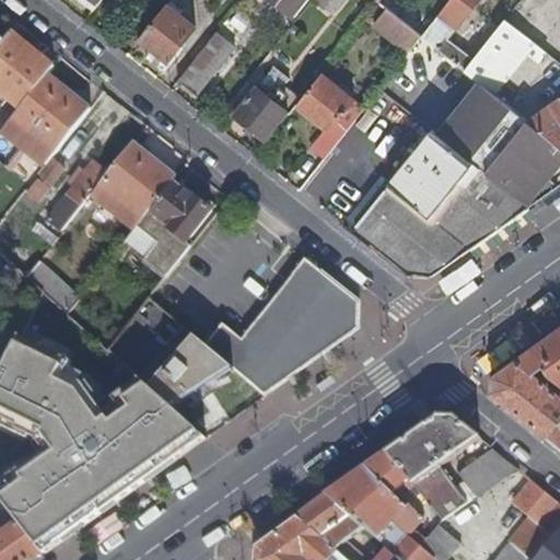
[(306,0),(273,0),(294,15),(306,0)]
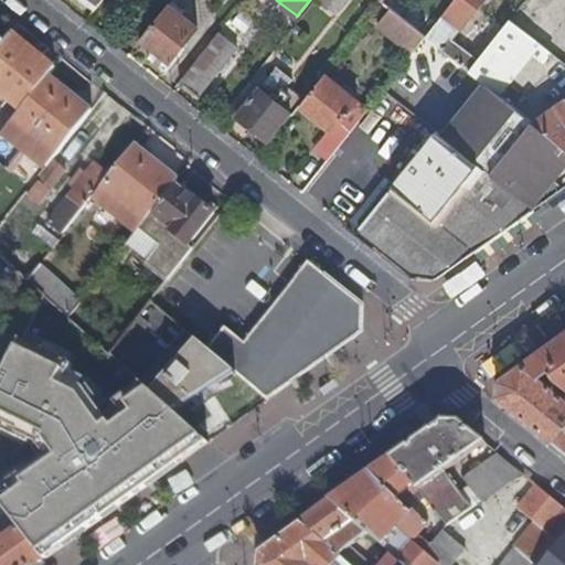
[(482,0),(454,0),(426,35),(469,70),(504,25),(498,21),(472,51),(458,40),(462,34),(458,31),(482,0)]
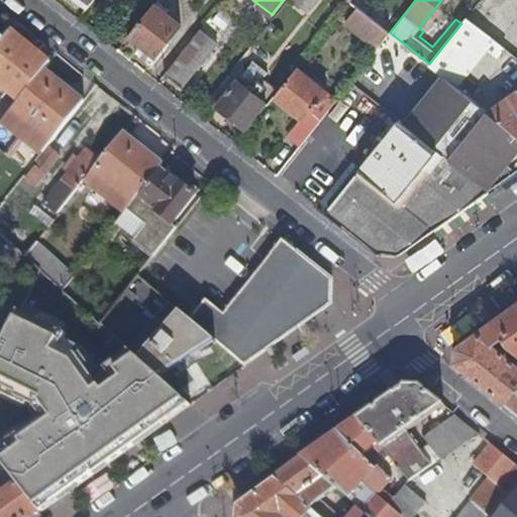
[(181,24),(154,3),(142,19),(129,35),(156,57),(181,24)]
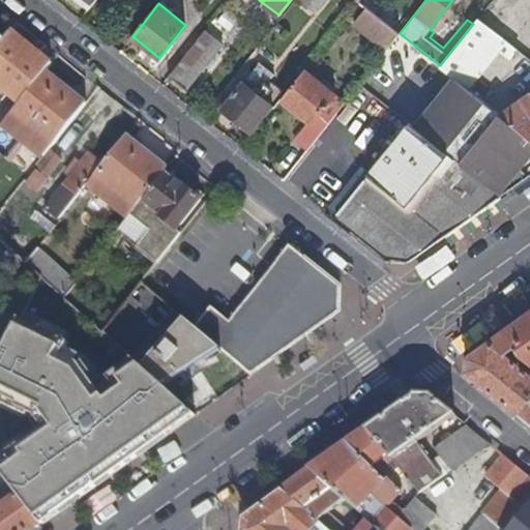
[(384,50),(399,32),(365,6),(352,23),(384,50)]
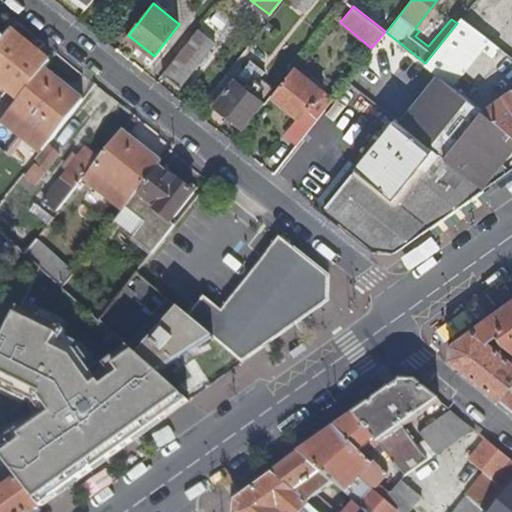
[(111,30),(124,40),(128,35),(141,19),(128,8),(111,30)]
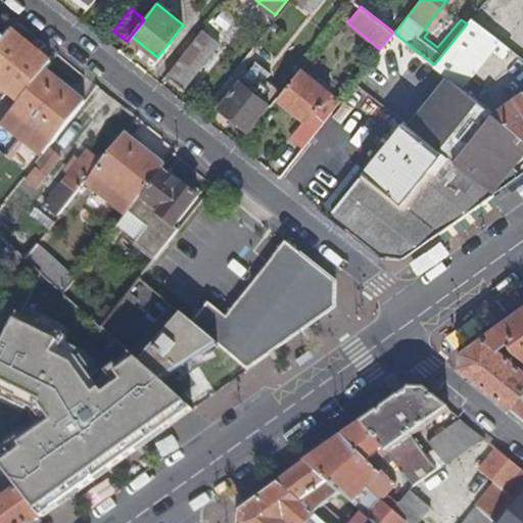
[(210,25),(223,33),(233,18),(221,9),(210,25)]
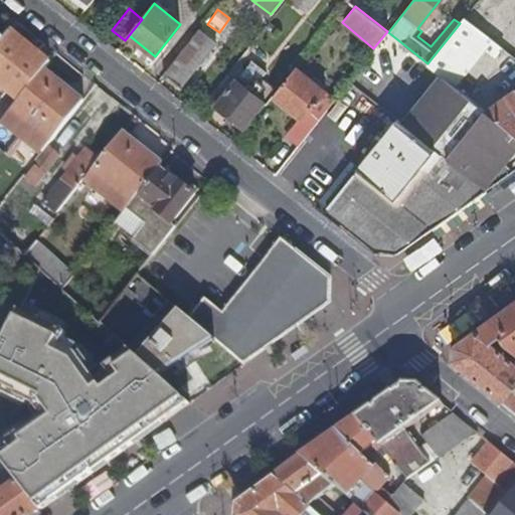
[(496,55),(503,46),(465,16),(460,23),(427,63),(439,72),(452,83),(484,46),(496,55)]
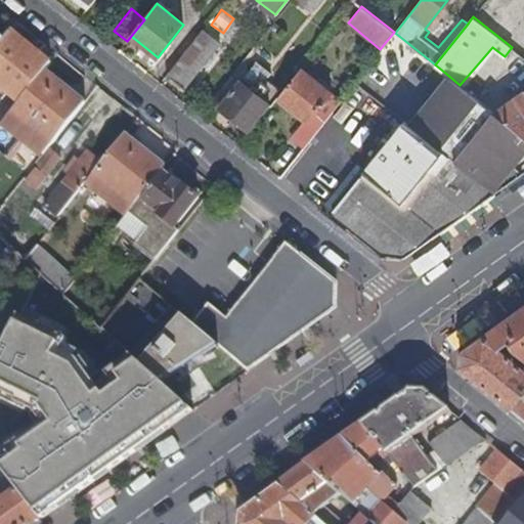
[(18,23),(14,18),(5,30),(10,33),(11,32),(18,23)]
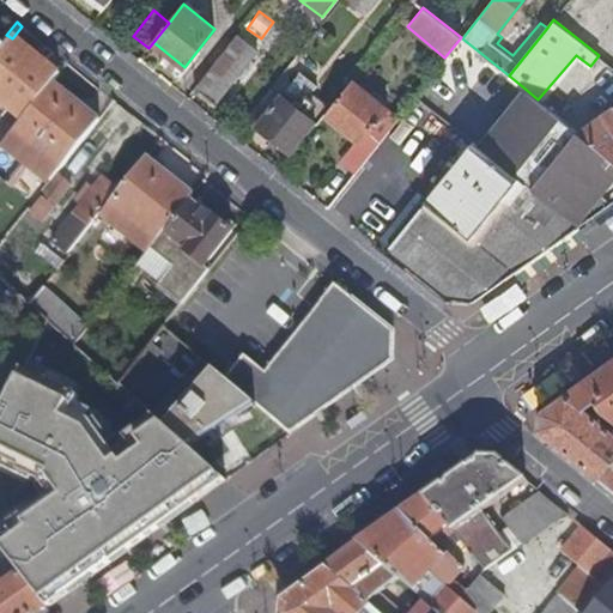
[(258,48),(238,31),(195,85),(216,101),(258,48)]
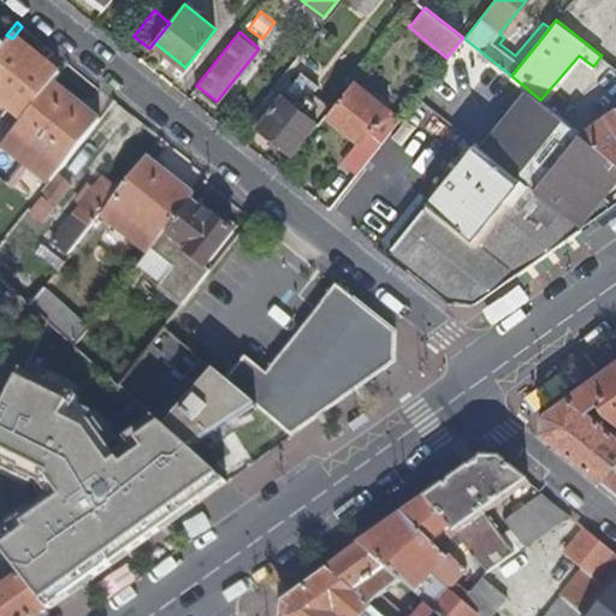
[(60,73),(13,37),(12,39),(6,46),(0,53),(0,116),(16,129),(53,83),(60,73)]
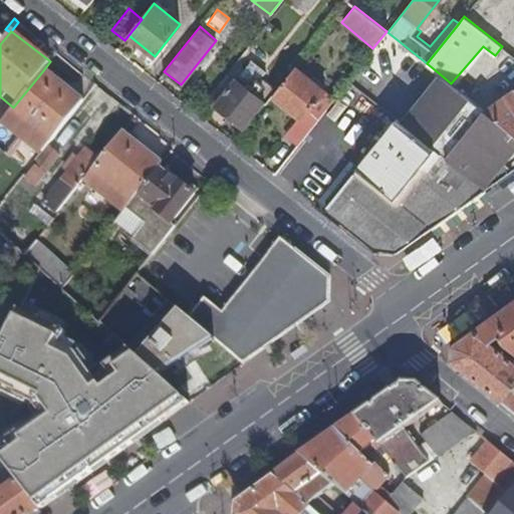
[(235,79),(246,88),(257,73),(247,65),(235,79)]
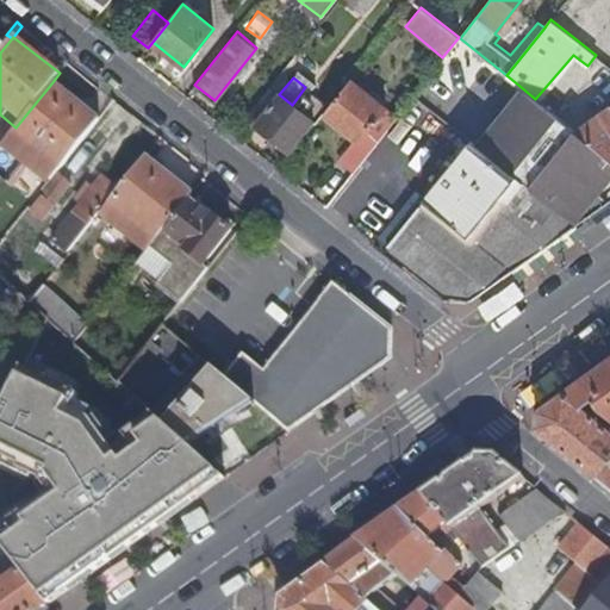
[(397,118),(350,81),(324,113),(356,139),(340,161),(354,173),(397,118)]
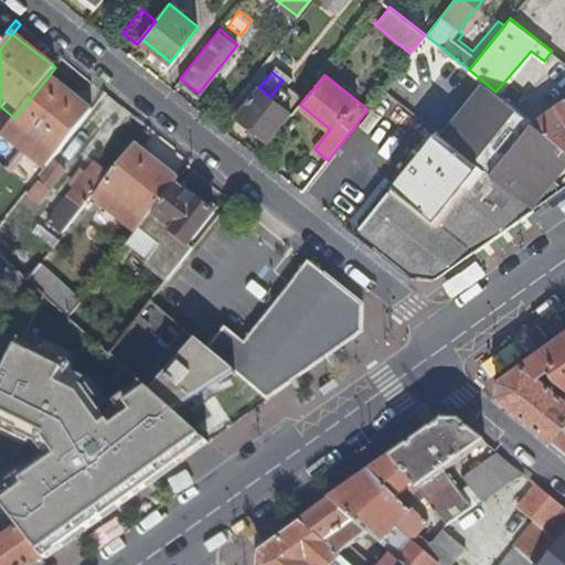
[(92,110),(49,76),(14,118),(0,137),(0,166),(8,172),(25,150),(46,167),(92,110)]
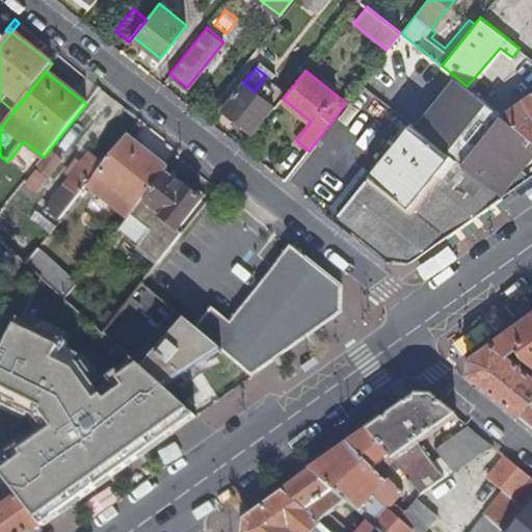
[(453,75),(414,124),(504,194),(531,174),(531,137),(503,114),(494,108),(467,86),(453,75)]
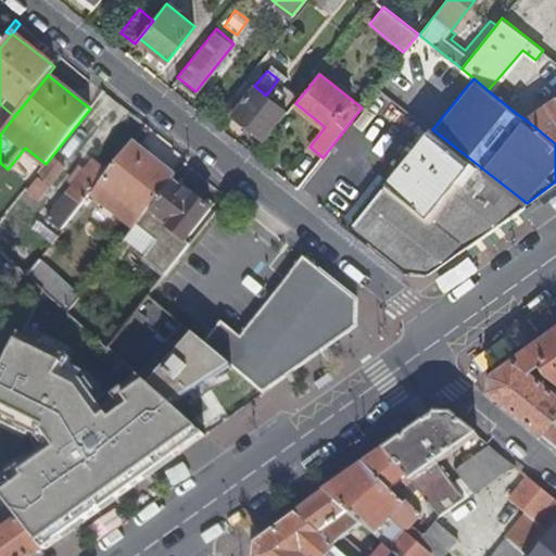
[(266,96),(254,86),(234,112),(265,138),(286,111),(266,96)]
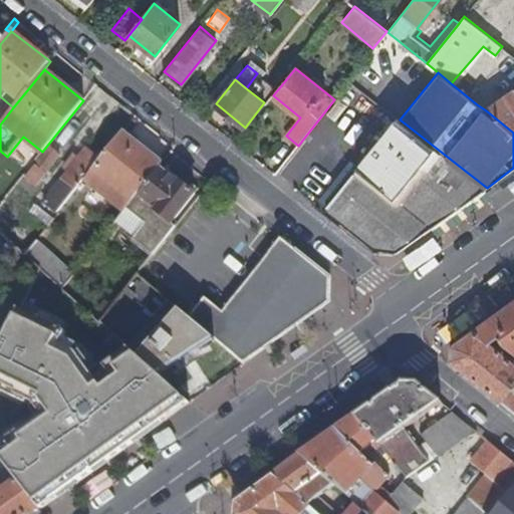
[(482,100),(477,104),(486,110),(513,133),(513,90),(502,99),(489,108),(482,100)]
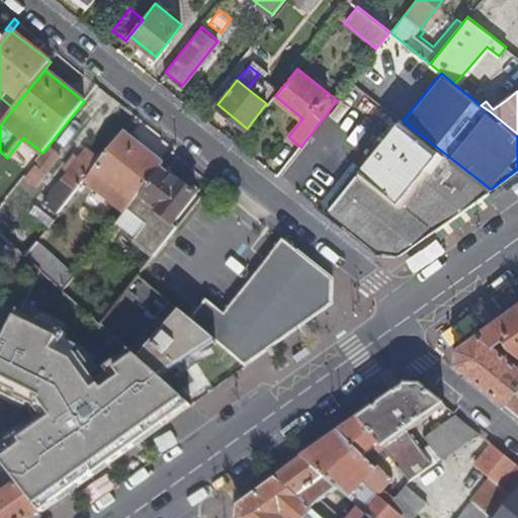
[(403,252),(491,189),(403,120),(400,118),(328,207),(380,250),(403,252)]
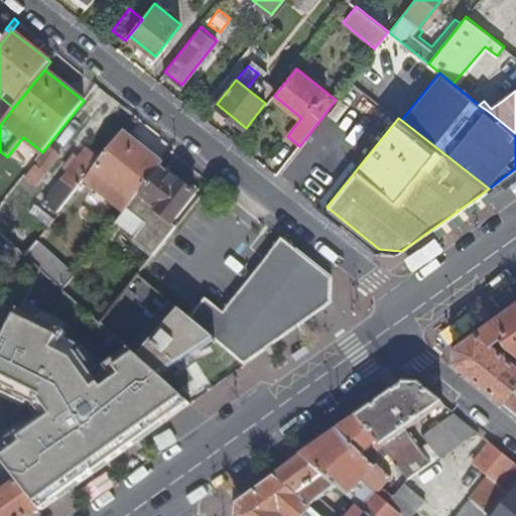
[(162,164),(123,132),(93,171),(131,203),(139,194),(162,164)]
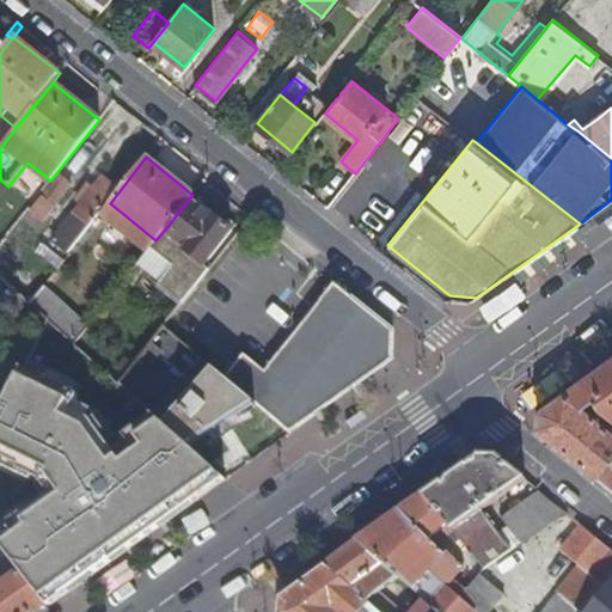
[(42,197),(55,208),(72,188),(59,177),(42,197)]
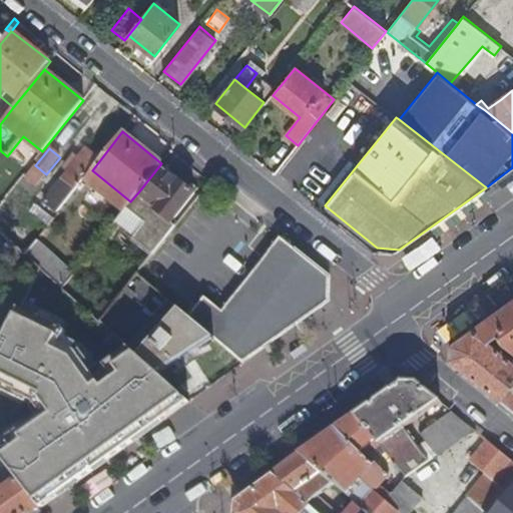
[(98,158),(86,148),(43,200),(56,211),(98,158)]
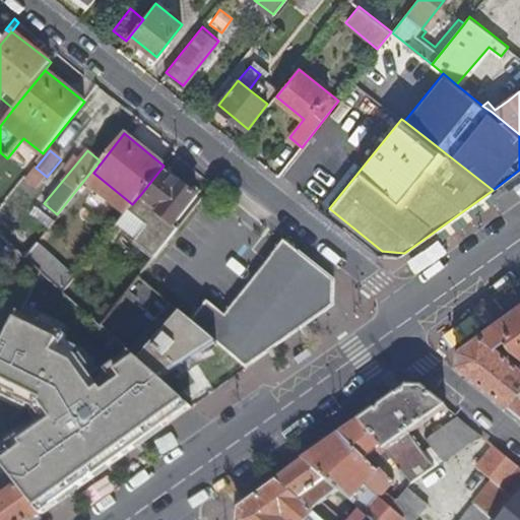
[(47,177),(36,168),(25,180),(37,190),(47,177)]
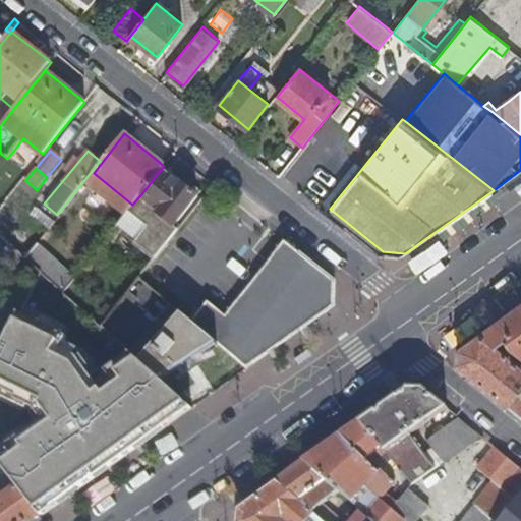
[(142,197),(140,195),(132,205),(114,228),(154,259),(178,229),(174,226),(197,195),(182,183),(180,185),(164,171),(142,197)]
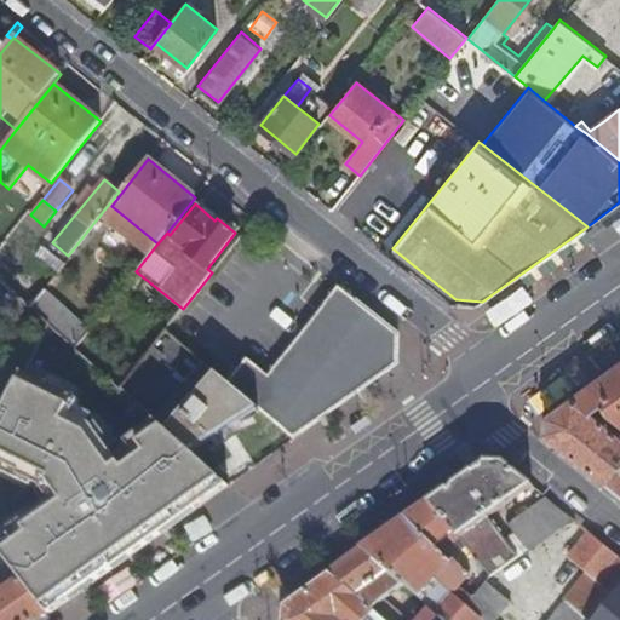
[(403,329),(343,281),(273,371),(251,354),(229,383),(258,407),(293,437),(357,391),(397,362),(403,329)]
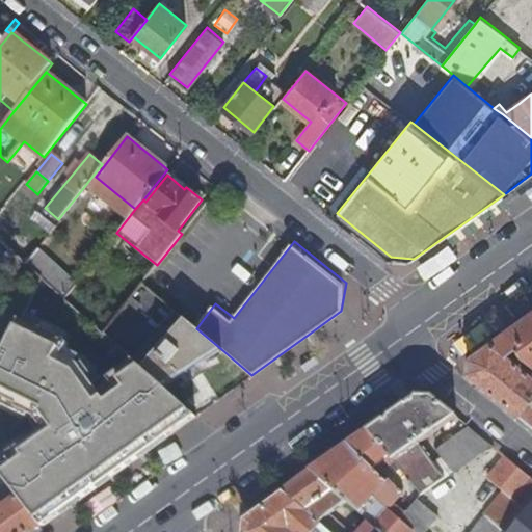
[(75,284),(36,250),(26,263),(42,276),(63,297),(75,284)]
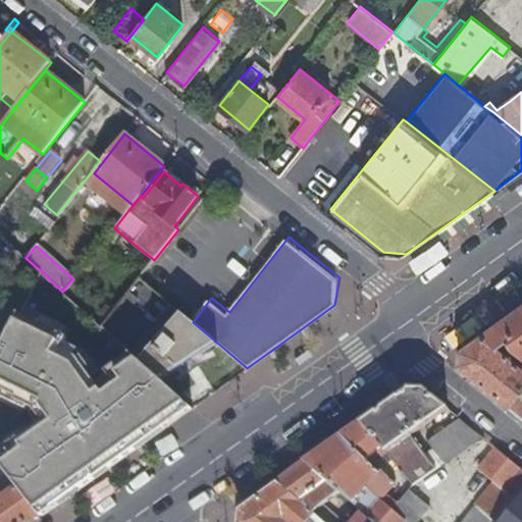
[(171,304),(128,351),(129,353),(159,378),(217,343),(193,322),(171,304)]
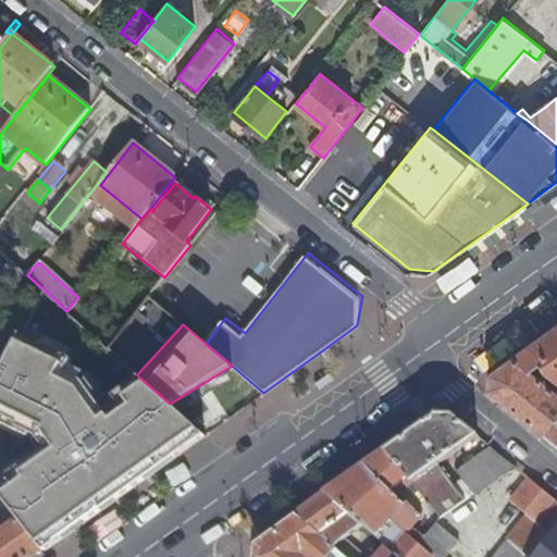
[(556,326),(491,374),(490,390),(556,445),(556,394),(530,371),(540,366),(546,374),(556,382),(556,326)]
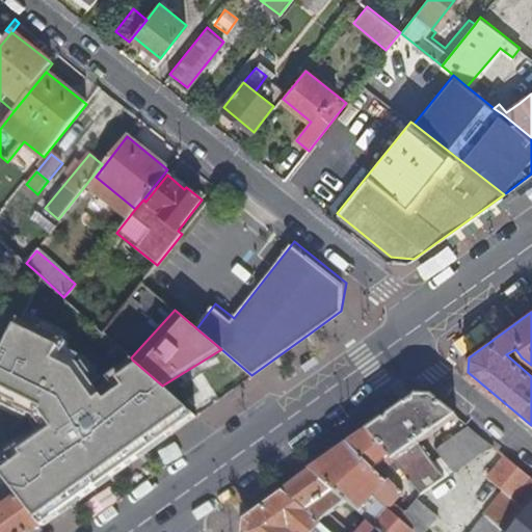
[(11,458),(0,467),(0,474),(7,483),(42,526),(64,509),(60,503),(72,495),(76,501),(129,463),(125,457),(136,449),(140,455),(171,432),(161,419),(178,399),(162,386),(132,360),(108,378),(114,387),(99,398),(94,390),(97,389),(80,364),(63,355),(70,343),(21,319),(0,361),(0,396),(19,406),(18,408),(41,421),(46,431),(24,447),(23,446),(10,456),(11,458)]
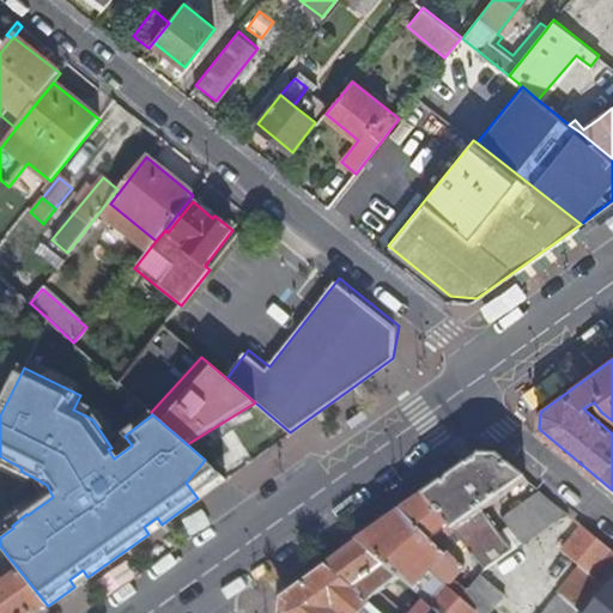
[(453,530),(525,480),(496,456),(480,455),(357,542),(399,578),(422,599),(438,612),(474,612),(475,612),(477,612),(486,612),(503,594),(480,575),(460,598),(447,586),(463,566),(448,552),(449,551),(443,546),(439,550),(430,539),(447,523),(453,530)]
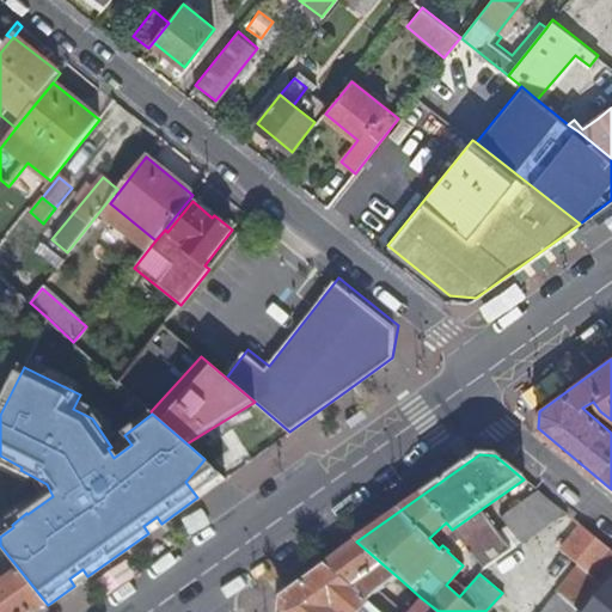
[(225,478),(204,459),(185,482),(197,497),(225,478)]
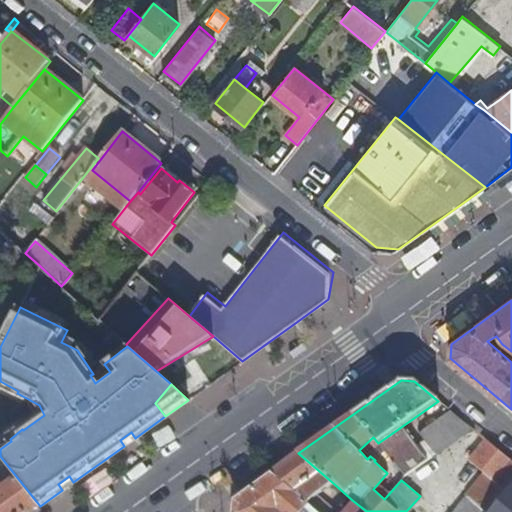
[(404,476),(472,429),(450,411),(422,431),(418,426),(405,436),(408,441),(388,455),(404,476)]
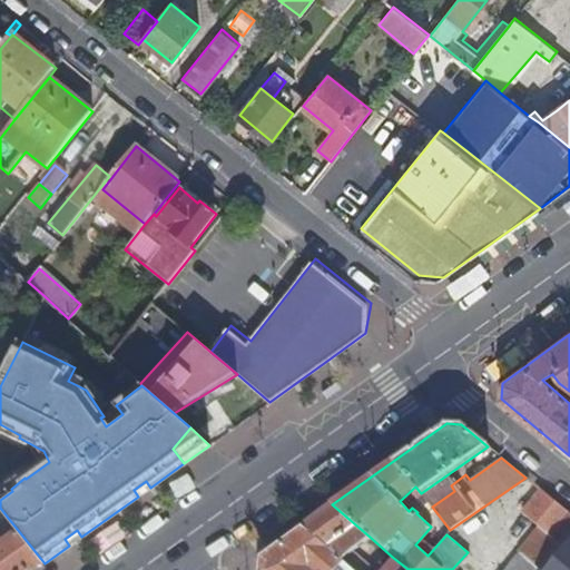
[(150,488),(146,481),(134,490),(138,497),(150,488)]
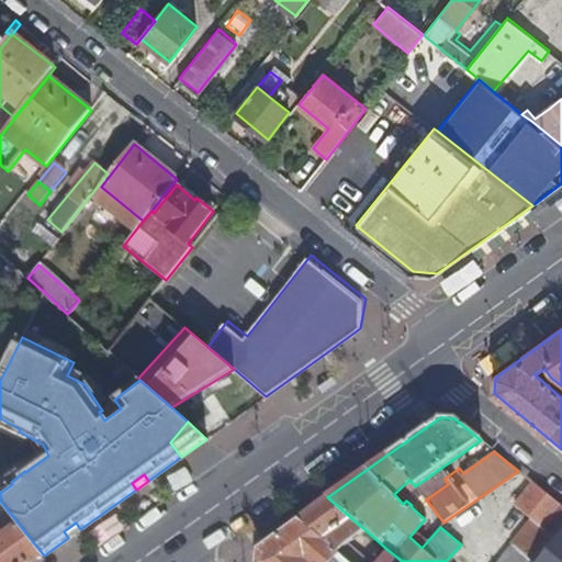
[(512,546),(498,561),(536,561),(561,531),(561,506),(532,483),(514,505),(531,519),(510,544),(512,546)]
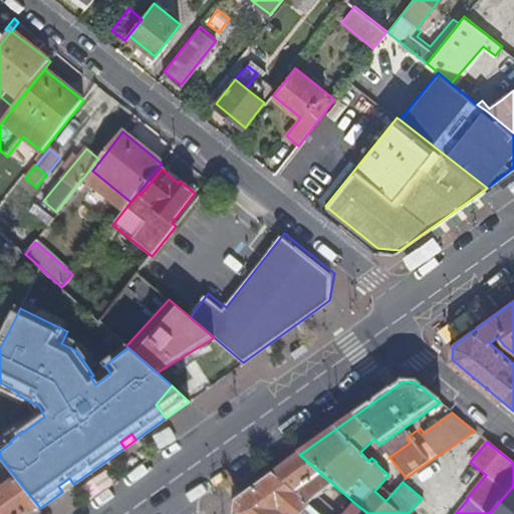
[(307,504),(334,485),(299,455),(272,475),(307,504)]
